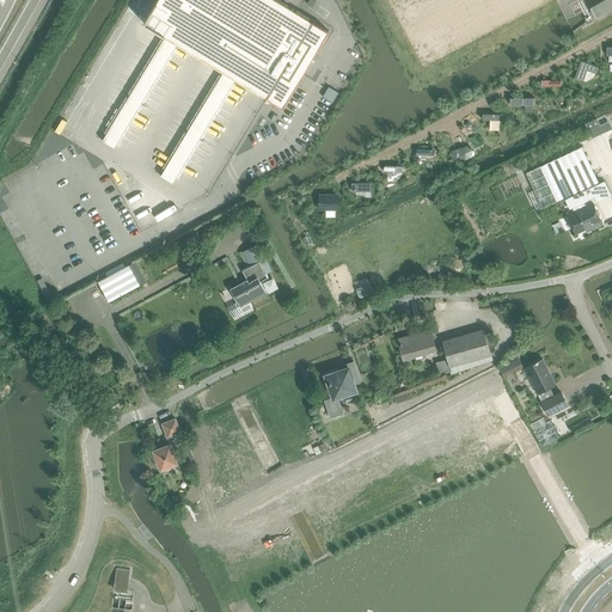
[(329,31),(277,0),(158,0),(144,23),(165,36),(103,140),(115,148),(178,43),(224,72),(160,176),(173,183),(236,79),(268,98),(283,106),(314,56),(329,31)]
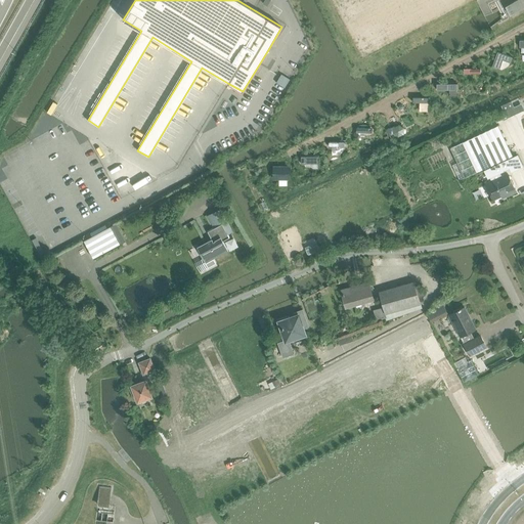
[(523,5),(521,0),(517,0),(506,6),(511,15),(523,7),(523,5)]
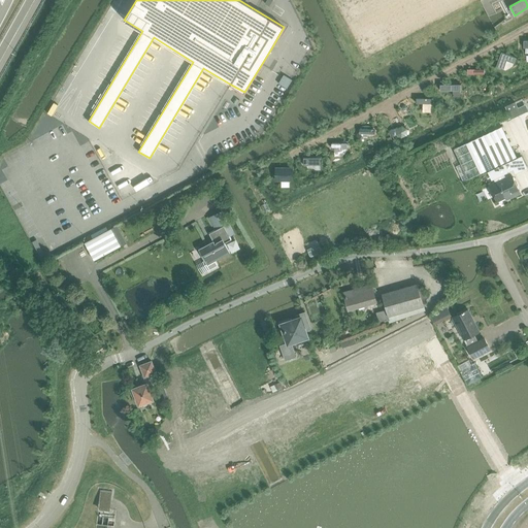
[(506,61),(515,63),(517,58),(501,53),(496,66),(503,69),(506,61)]
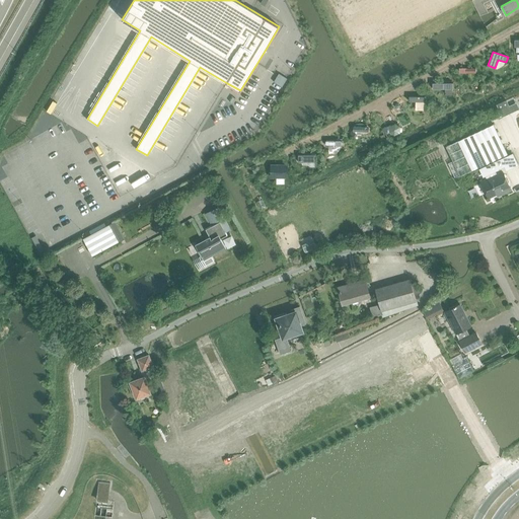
[(451,81),(435,81),(435,90),(451,90),(451,81)]
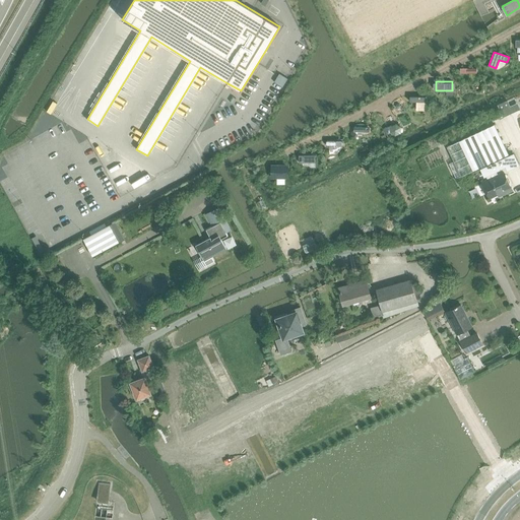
[(498,105),(500,111),(510,107),(507,101),(498,105)]
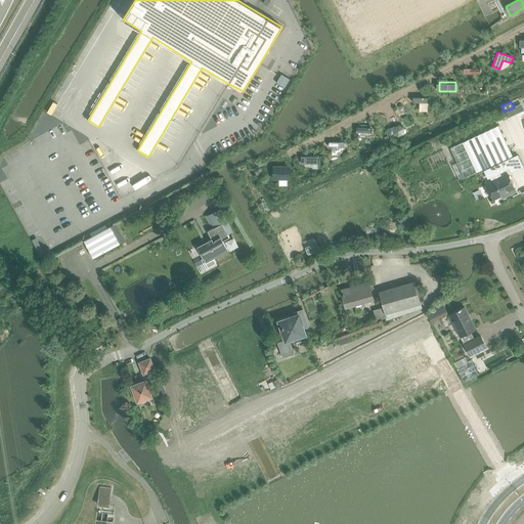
[(498,126),(450,148),(457,164),(452,166),(460,181),(513,157),(498,126)]
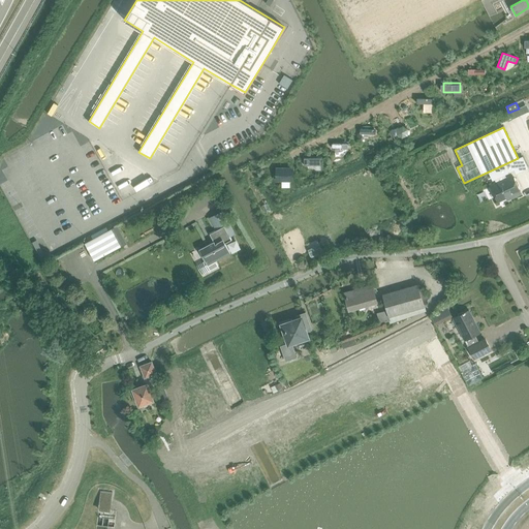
[(375,128),(359,128),(359,135),(363,135),(363,136),(372,136),(372,134),(375,134),(375,128)]
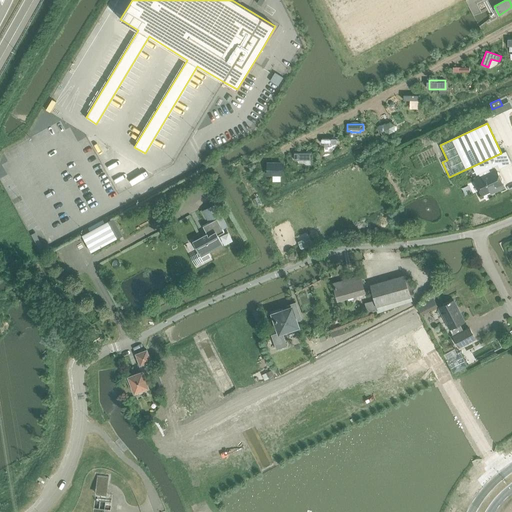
[(391,124),(386,127),(386,133),(391,136),(397,133),(396,127),(391,124)]
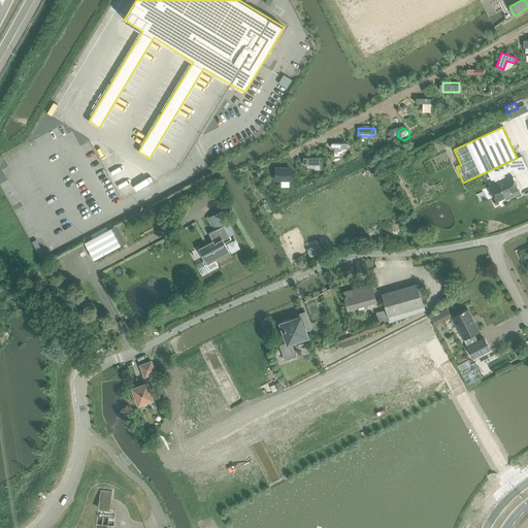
[(509,163),(489,173),(492,180),(494,179),(496,184),(490,187),(497,202),(510,196),(512,198),(520,194),(512,176),(505,178),(504,174),(514,170),(509,163)]
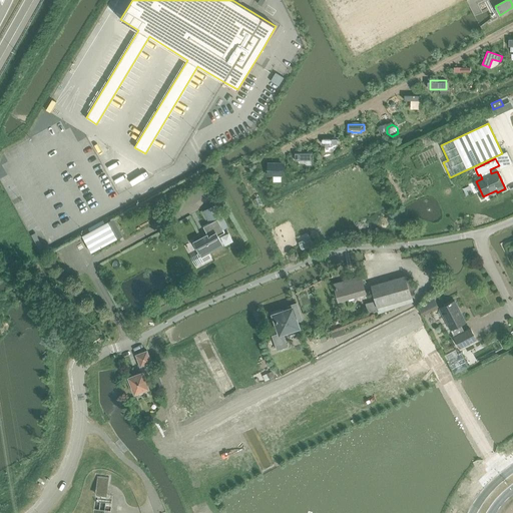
[(282,174),(282,163),(269,163),(269,174),(282,174)]
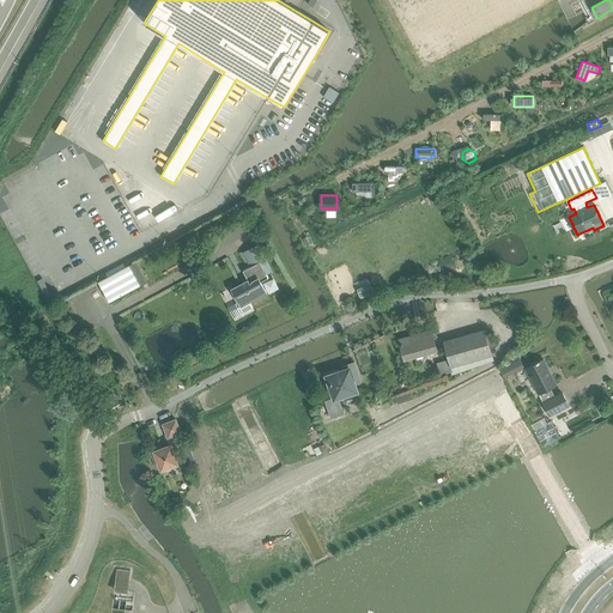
[(309,235),(303,238),(307,246),(314,242),(309,235)]
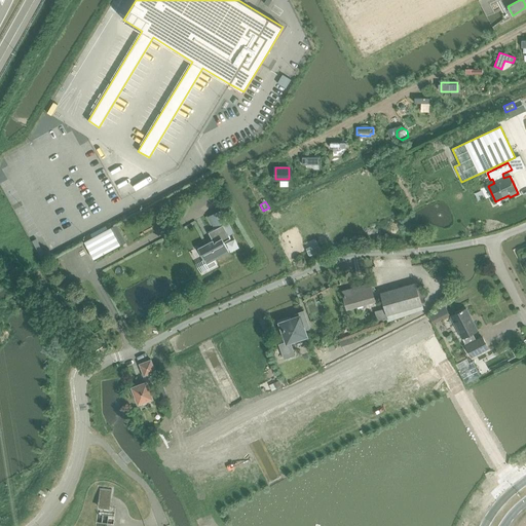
[(217,264),(214,259),(228,251),(223,242),(230,238),(224,225),(209,233),(213,240),(198,248),(204,259),(202,260),(207,269),(217,264)]
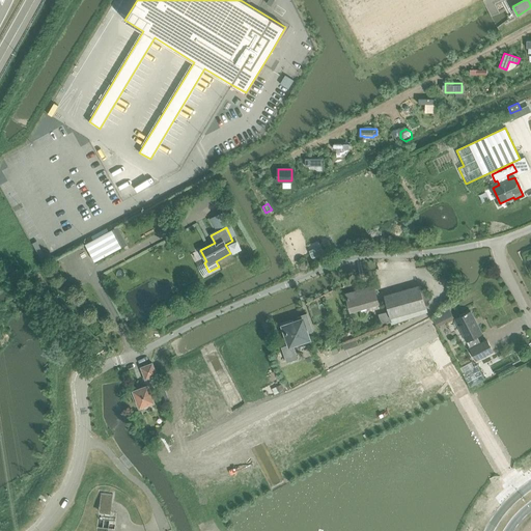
[(122,247),(113,229),(85,244),(95,261),(122,247)]
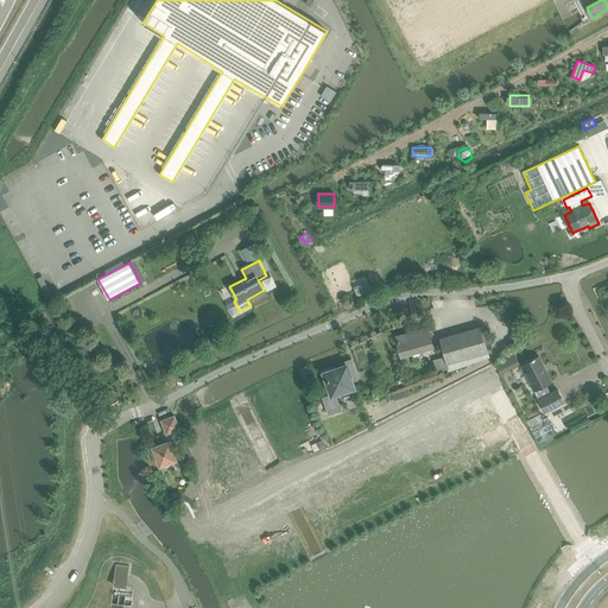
[(355,291),(368,285),(367,280),(354,286),(355,291)]
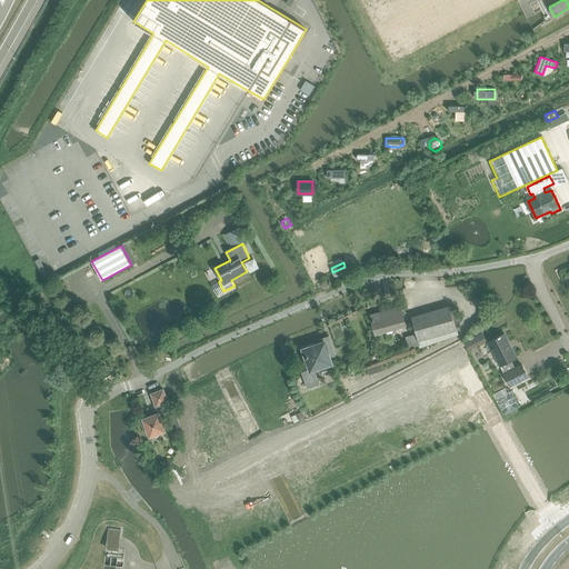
[(345,267),(332,272),(335,278),(345,275),(348,273),(347,272),(347,270),(345,267)]
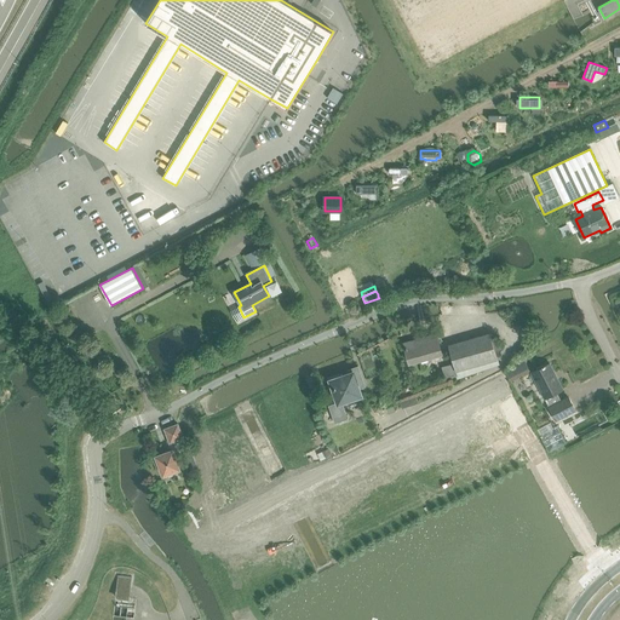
[(489,334),(448,346),(453,366),(457,377),(457,379),(499,365),(497,360),(494,351),(503,349),(499,337),(491,339),(489,334)]
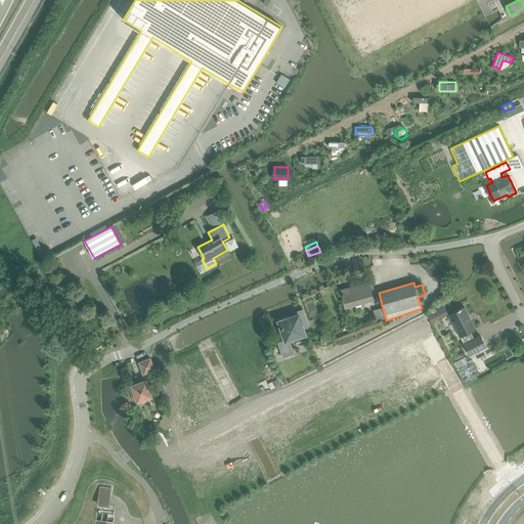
[(346,307),(373,299),(368,284),(342,291),(346,307)]
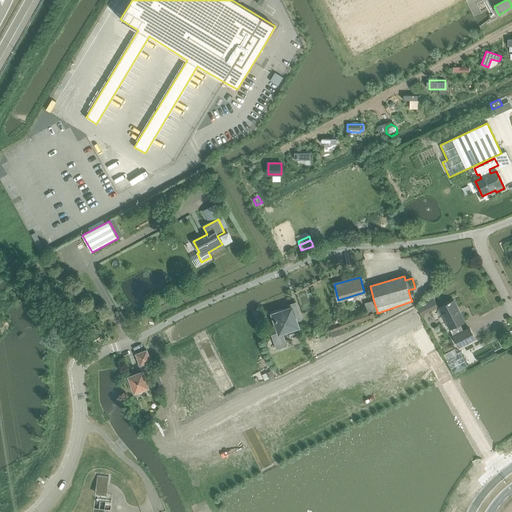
[(449,330),(450,329),(453,335),(459,348),(476,340),(470,327),(462,330),(460,324),(462,323),(456,310),(457,310),(453,301),(438,308),(449,330)]
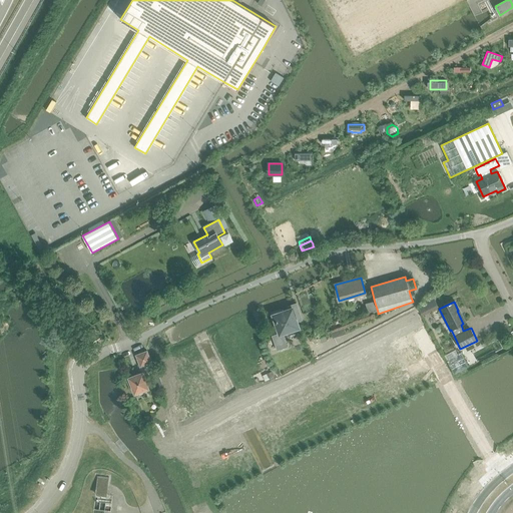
[(375,303),(366,305),(369,315),(378,312),(375,303)]
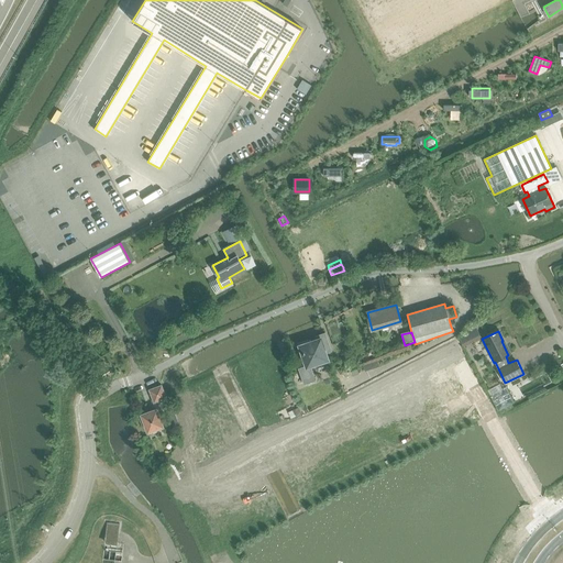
[(307,366),(299,368),(305,384),(316,381),(310,365),(329,359),(327,353),(332,351),(326,333),(316,337),(317,339),(299,345),(307,366)]
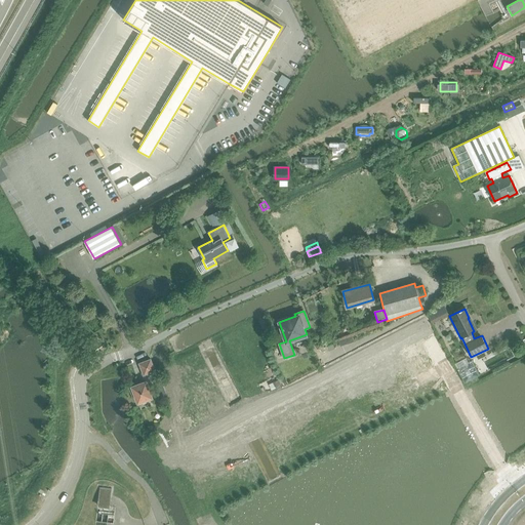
[(352,336),(338,340),(340,346),(354,341),(352,336)]
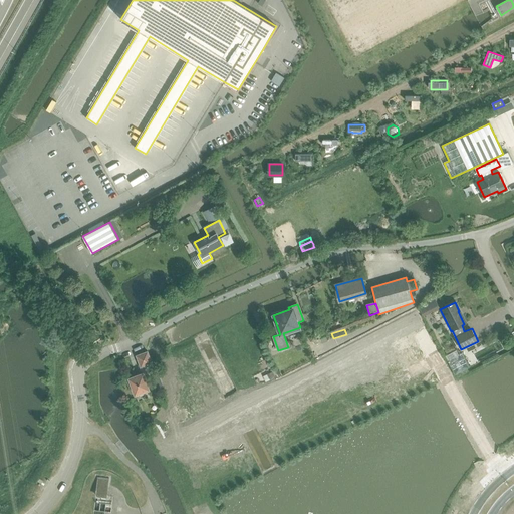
[(325,335),(319,337),(319,338),(320,343),(321,343),(327,341),(325,335)]
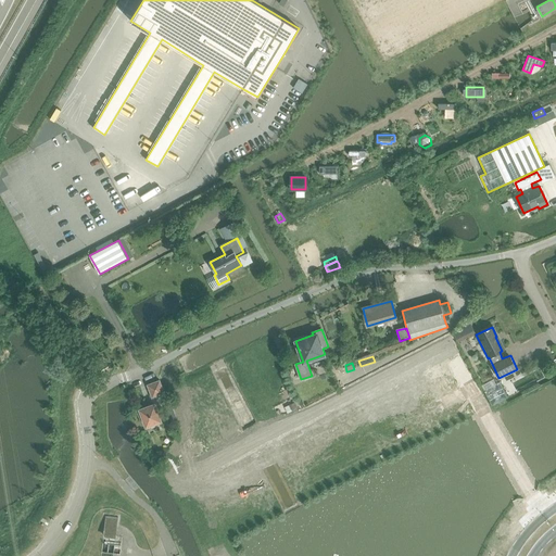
[(153,397),(164,393),(160,381),(148,386),(153,397)]
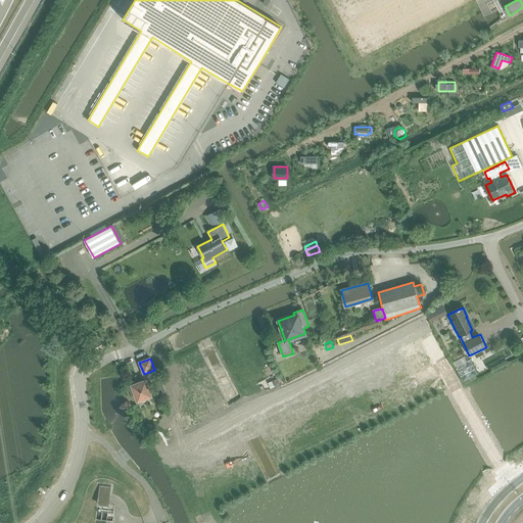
[(470,360),(456,367),(463,381),(477,374),(470,360)]
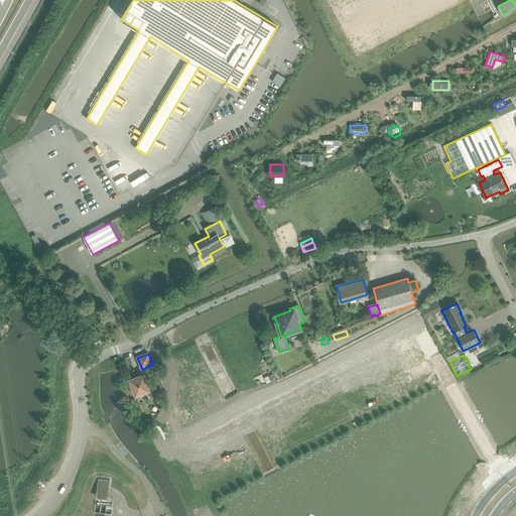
[(135,396),(149,390),(143,376),(139,377),(136,377),(134,379),(130,381),(128,381),(131,390),(133,389),(135,396)]
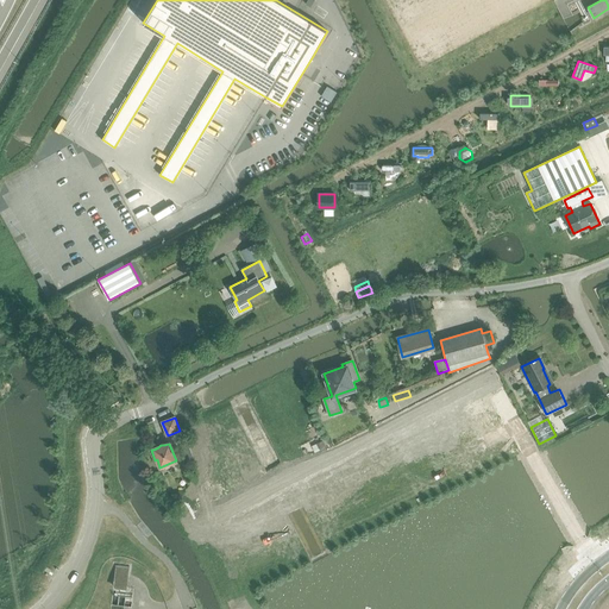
[(182,450),(176,452),(179,459),(180,459),(182,464),(194,459),(192,453),(184,456),(182,450)]
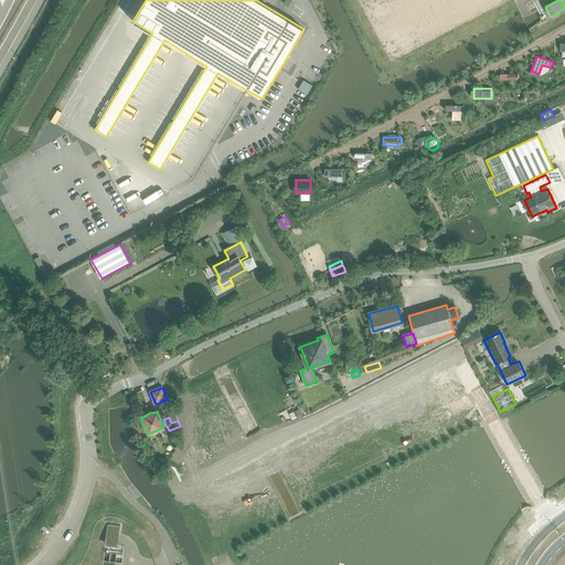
[(107,524),(105,544),(118,545),(120,525),(107,524)]
